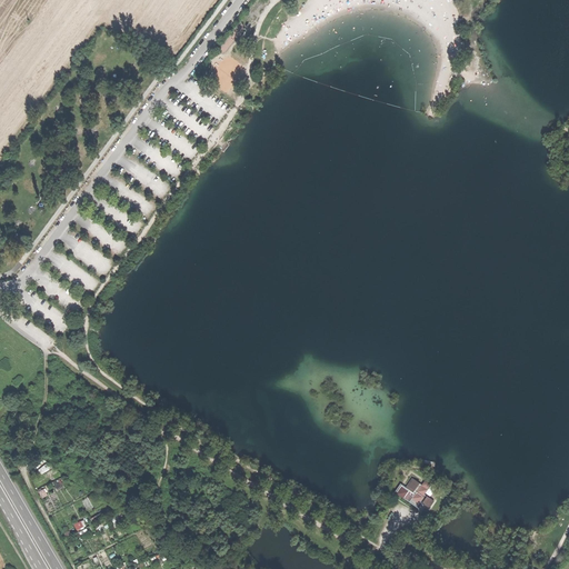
[(48,463),(40,469),(42,473),(50,468),(48,463)]
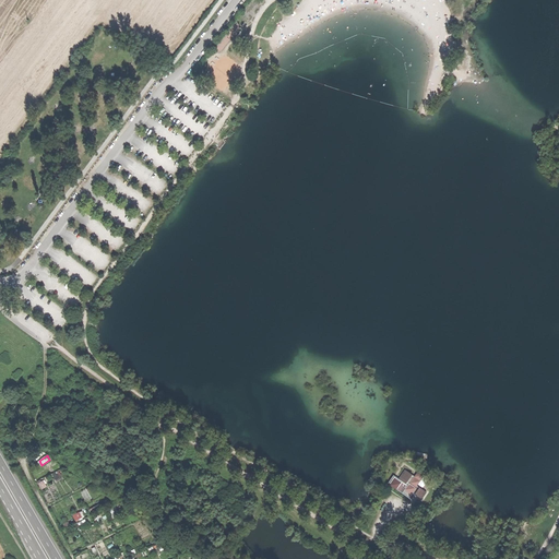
[(397,480),(406,487),(408,485),(413,477),(404,472),(397,480)]
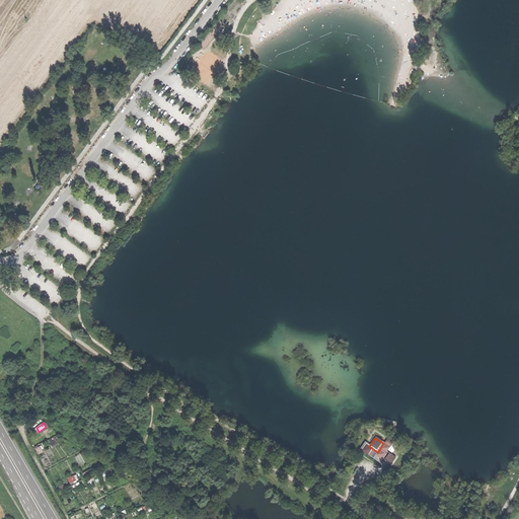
[(383,443),(379,450),(385,454),(385,452),(392,442),(390,441),(386,438),(383,443)]
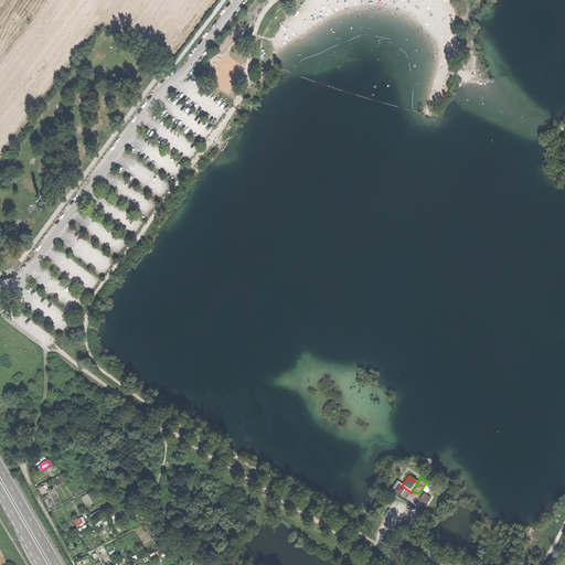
[(405,500),(411,492),(402,486),(396,482),(391,490),(405,500)]
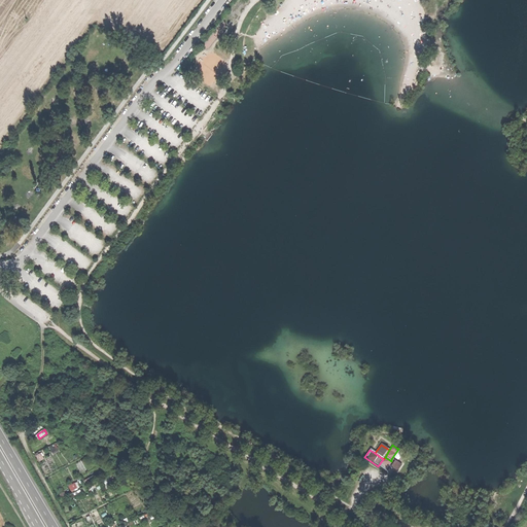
[(378,466),(384,470),(387,466),(389,467),(396,471),(400,465),(391,459),(391,461),(385,457),(383,459),(378,466)]
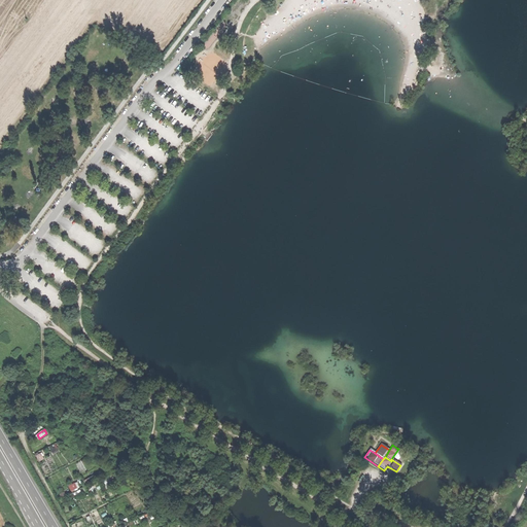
[(70,485),(72,491),(78,487),(76,482),(70,485)]
